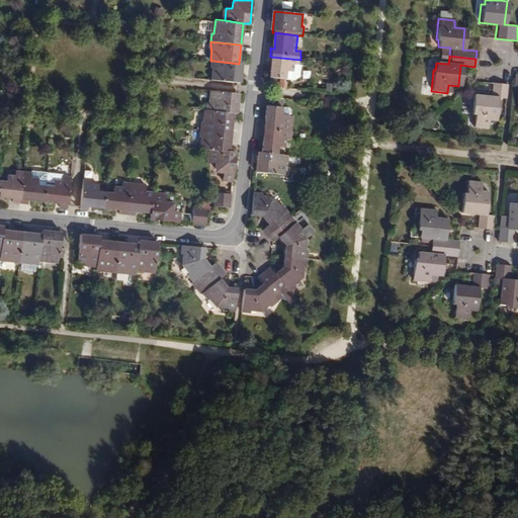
[(299,67),(300,60),(270,57),(269,64),(272,65),(271,80),(294,83),(301,76),(301,67),(299,67)]
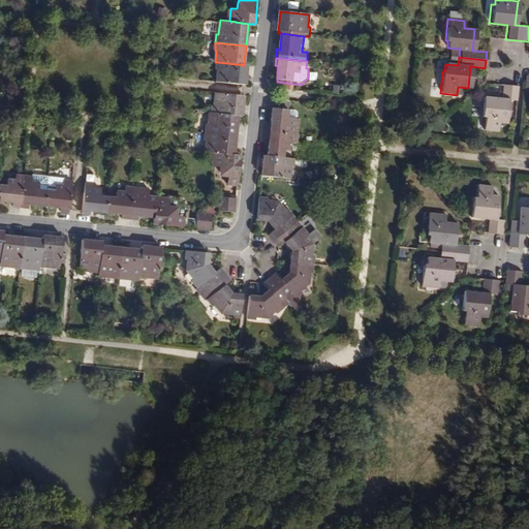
[(244,65),(217,62),(216,71),(218,71),(217,84),(246,87),(248,66),(244,65)]
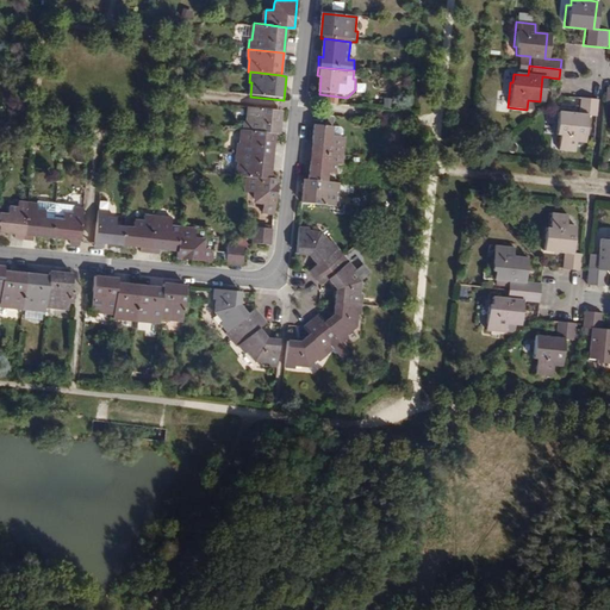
[(593,100),(576,98),(574,114),(554,113),(552,136),(556,136),(554,150),(571,151),(572,143),(580,143),(583,116),(592,117),(593,100)]
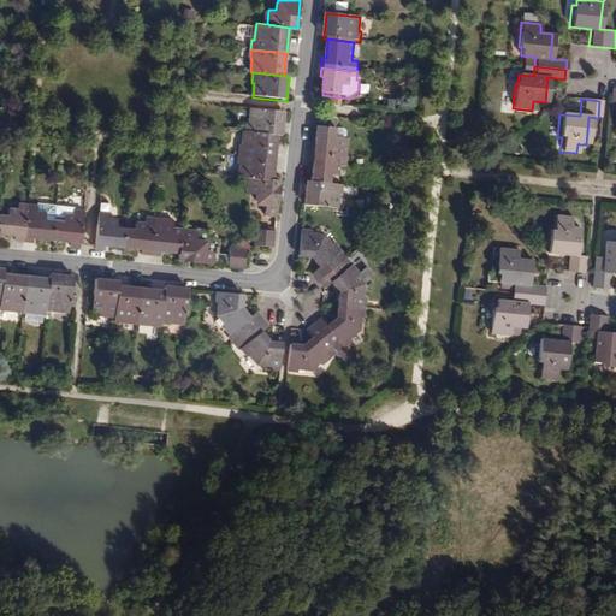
[(248,124),(247,134),(278,137),(283,137),(285,113),(252,110),(250,124),(248,124)]
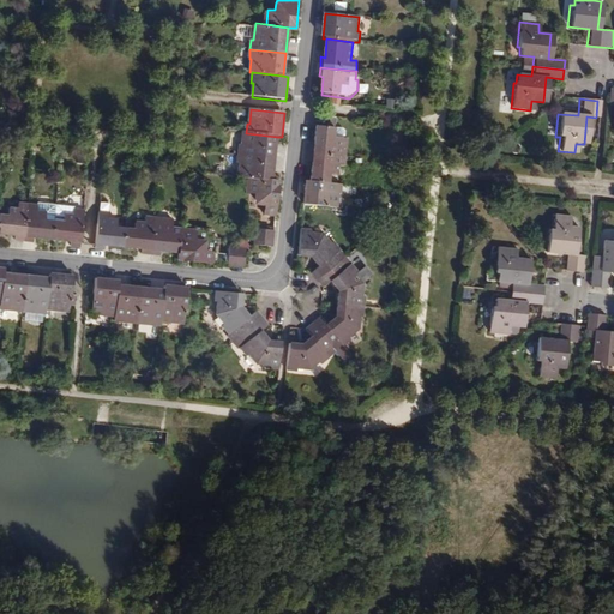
[(311,146),(309,156),(345,161),(348,140),(345,139),(347,133),(342,131),(336,130),(331,130),(318,128),(315,146),(311,146)]
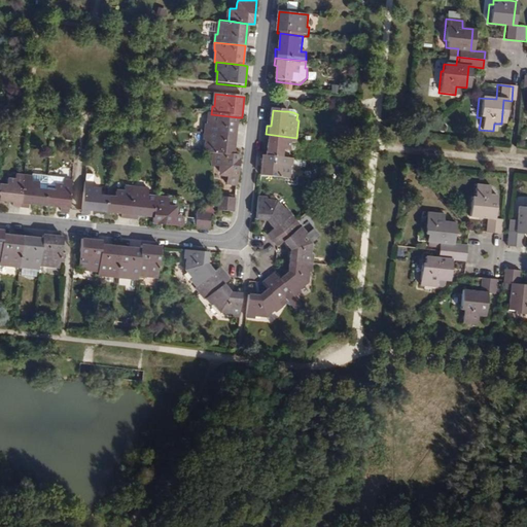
[(238,117),(211,114),(209,114),(208,127),(206,127),(205,134),(236,137),(238,117)]
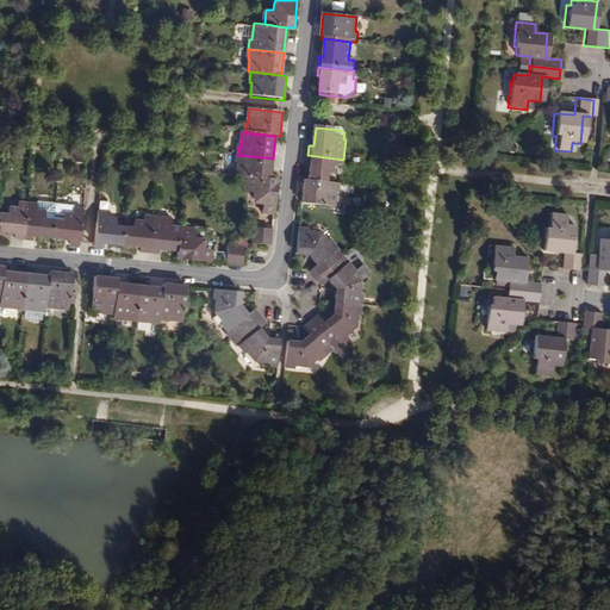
[(273,159),(237,155),(236,165),(240,165),(237,178),(248,179),(271,181),(273,159)]
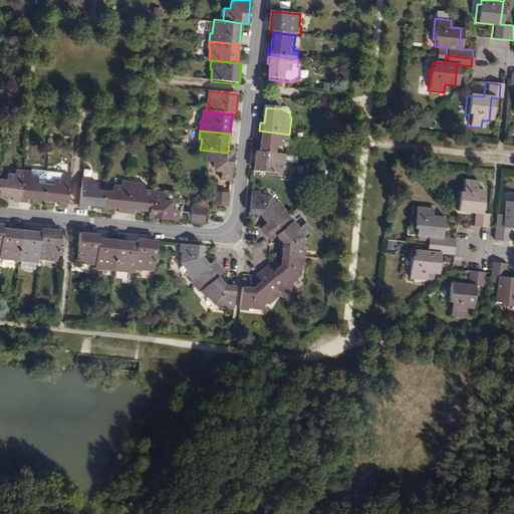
[(260,154),(276,156),(276,148),(283,149),(284,141),(289,142),(289,135),(259,131),(259,138),(262,139),(260,154)]
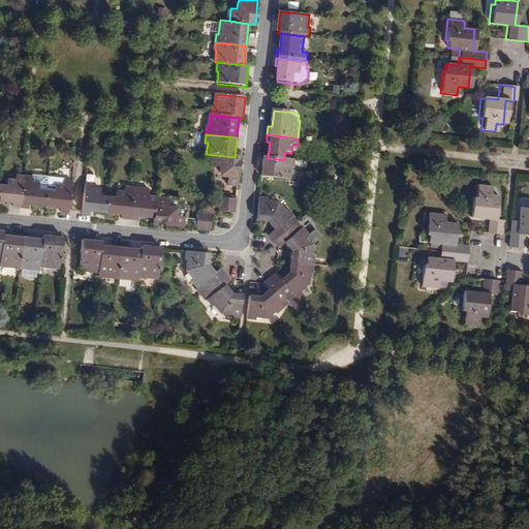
[(235,157),(215,155),(214,168),(220,169),(219,175),(222,179),(228,179),(227,187),(239,188),(242,158),(235,157)]
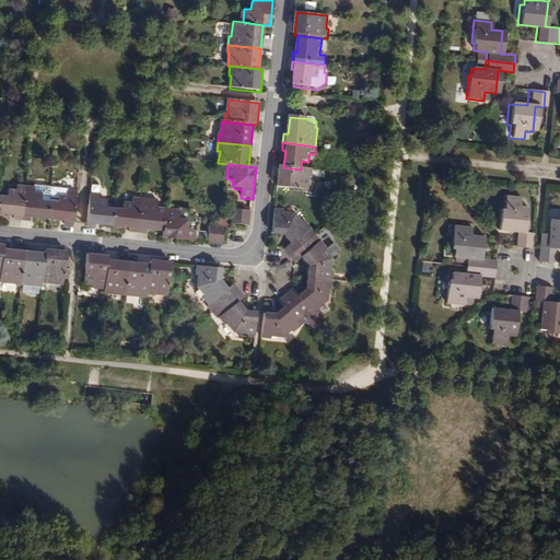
[(313,171),(301,170),(283,167),(280,167),(278,189),(308,193),(308,184),(312,184),(313,171)]
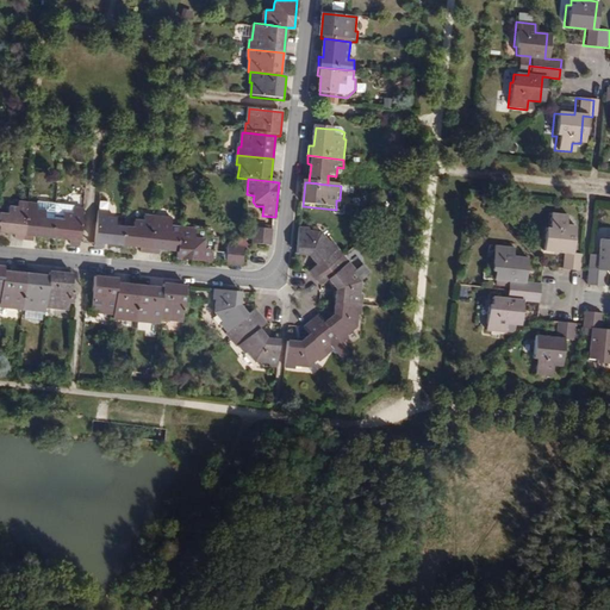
[(14,240),(24,240),(27,204),(18,203),(18,209),(8,207),(7,216),(0,213),(0,232),(16,235),(14,240)]
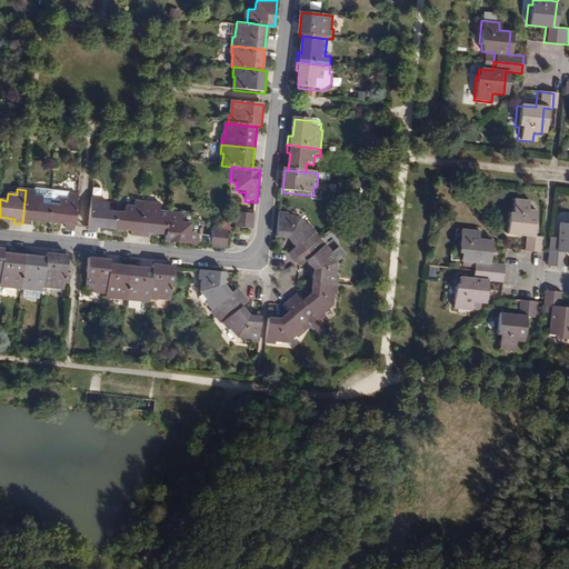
[(36,191),(26,190),(22,223),(30,225),(31,221),(49,222),(52,191),(36,189),(36,191)]
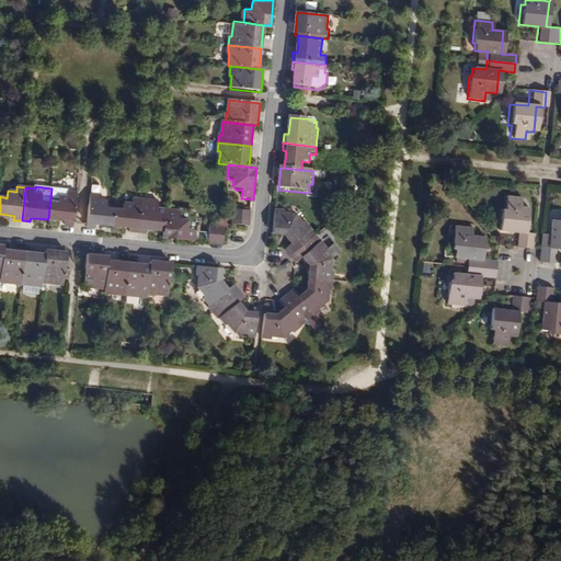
[(52,189),(48,219),(64,221),(64,225),(73,226),(77,192),(67,192),(67,190),(52,189)]
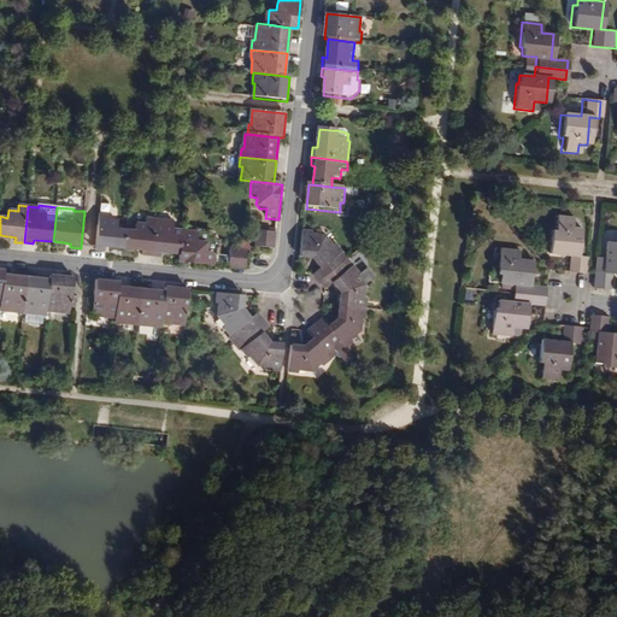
[(125,248),(128,230),(118,229),(118,221),(109,219),(110,215),(100,213),(97,250),(106,251),(106,247),(125,248)]
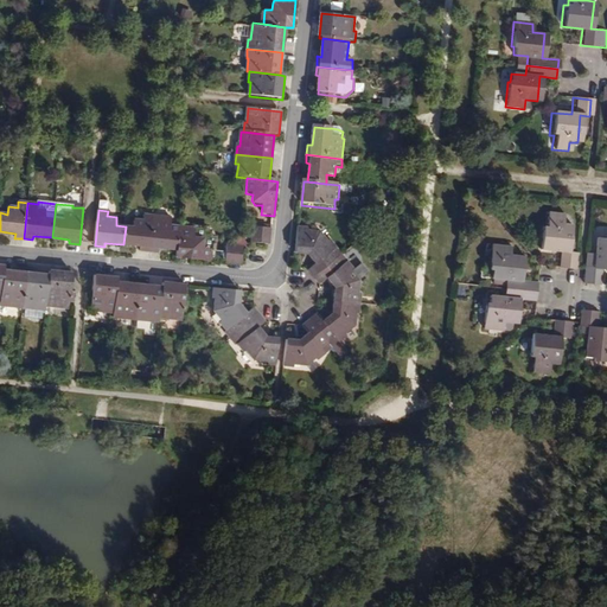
[(562,211),(547,210),(544,225),(541,225),(538,248),(558,250),(556,266),(574,268),(575,250),(567,249),(569,223),(562,222),(562,211)]
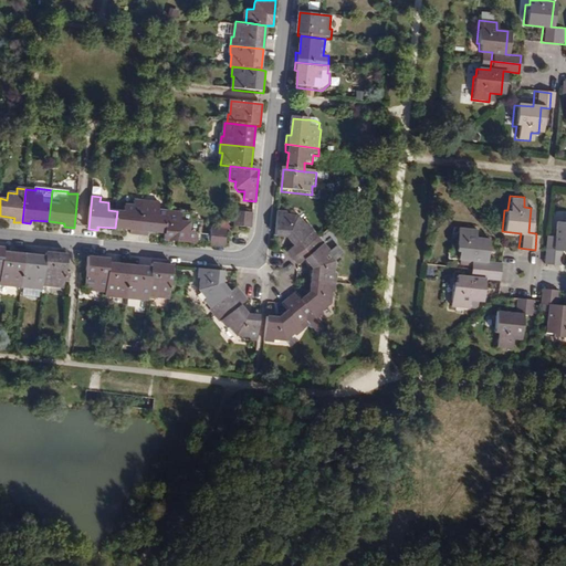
[(132,233),(142,234),(145,201),(136,200),(135,206),(126,205),(125,211),(117,211),(115,228),(132,230),(132,233)]
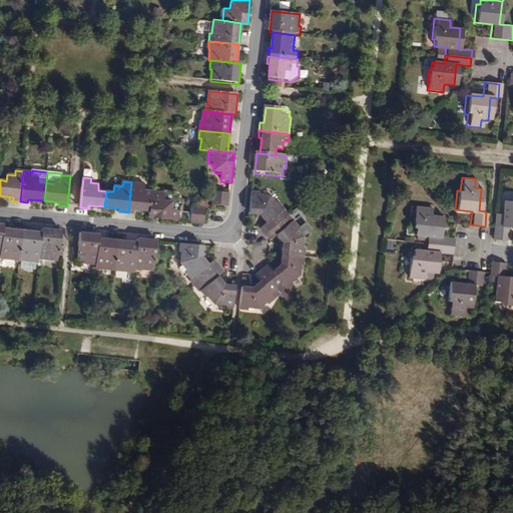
[(145,183),(131,182),(128,212),(135,213),(135,210),(150,211),(152,192),(152,190),(145,189),(145,183)]
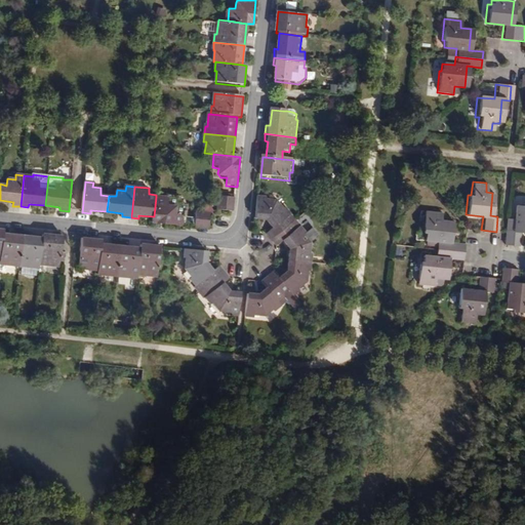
[(236,196),(220,195),(218,209),(234,210),(236,196)]
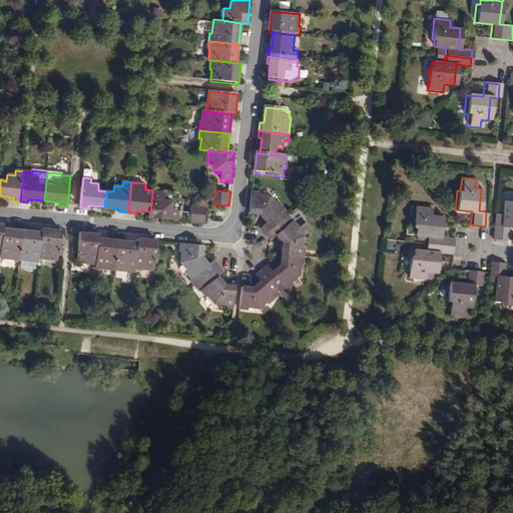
[(152,192),(150,211),(149,217),(179,220),(180,211),(172,210),(173,203),(171,200),(164,199),(164,193),(152,192)]
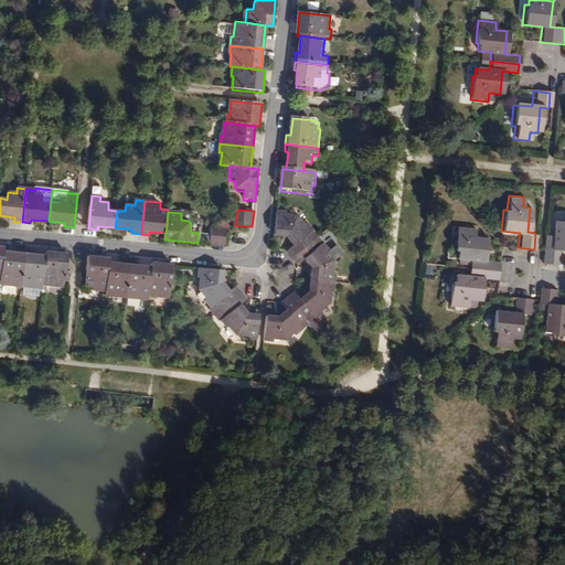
[(287,253),(292,259),(313,241),(309,235),(313,232),(307,224),(305,225),(298,216),(287,215),(287,213),(278,212),(275,237),(287,238),(294,247),(287,253)]
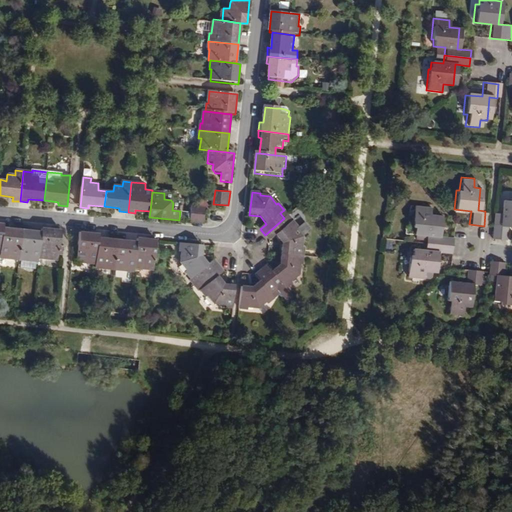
[(511,197),(509,198),(509,200),(501,199),(500,213),(493,213),(491,238),(505,240),(506,226),(511,226),(511,197)]
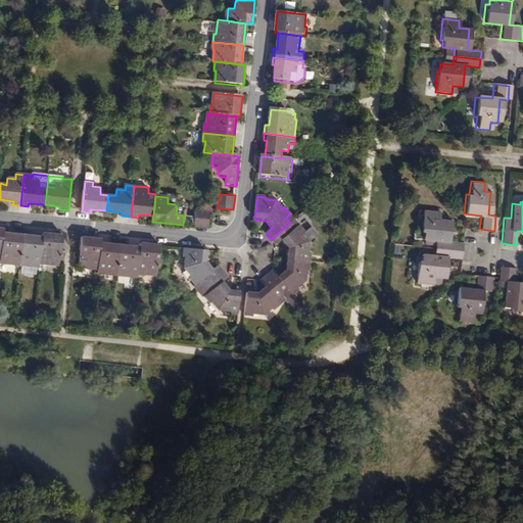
[(435,246),(461,248),(462,240),(447,239),(449,219),(439,218),(440,210),(423,208),(421,230),(424,230),(423,237),(435,238),(435,246)]
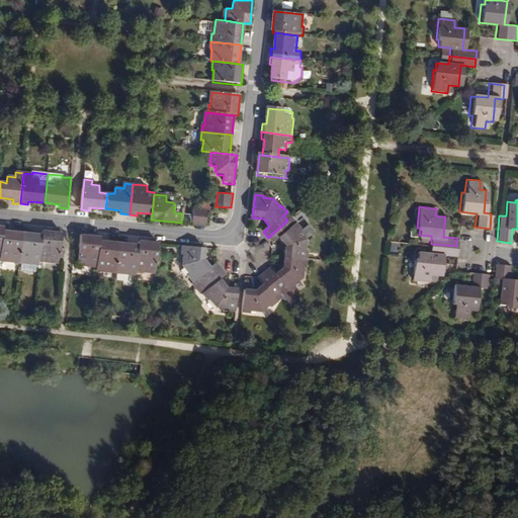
[(206,210),(192,209),(191,224),(205,226),(206,210)]
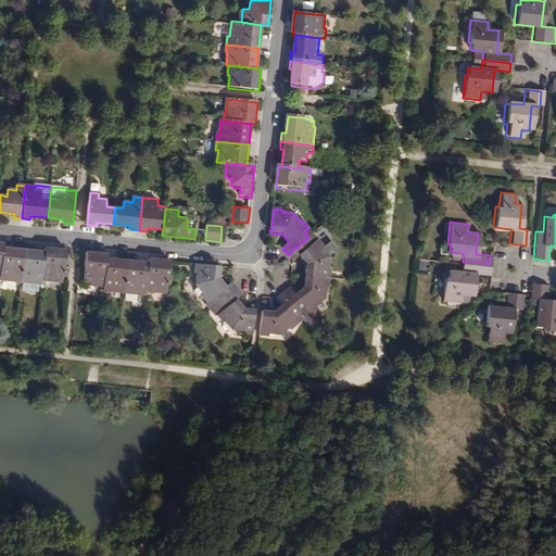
[(306,265),(305,277),(329,279),(330,269),(328,269),(329,257),(321,250),(324,248),(317,240),(314,243),(308,237),(288,255),(293,262),(299,256),(306,265)]
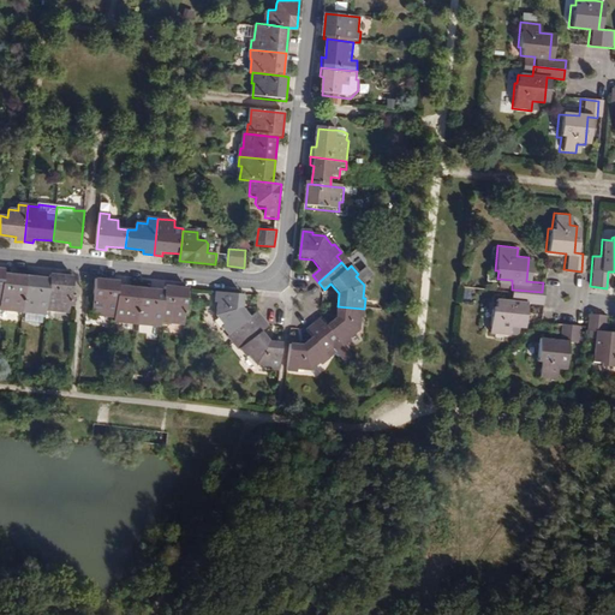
[(27,278),(4,275),(0,305),(0,310),(23,314),(27,278)]
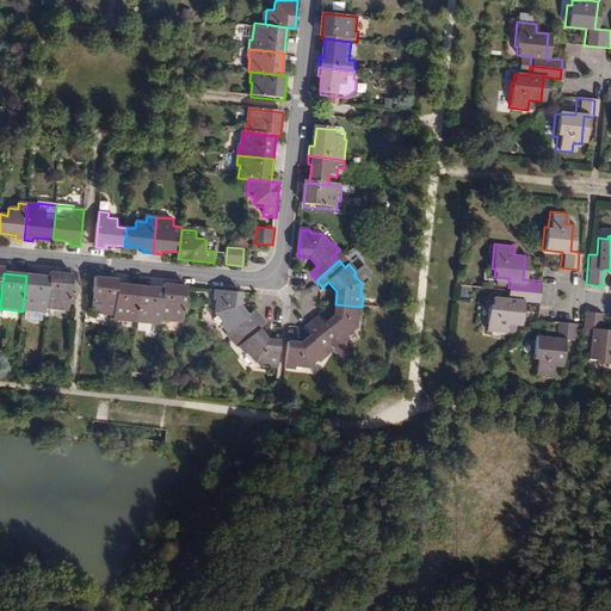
[(50,273),(49,278),(45,309),(68,312),(73,276),(50,273)]
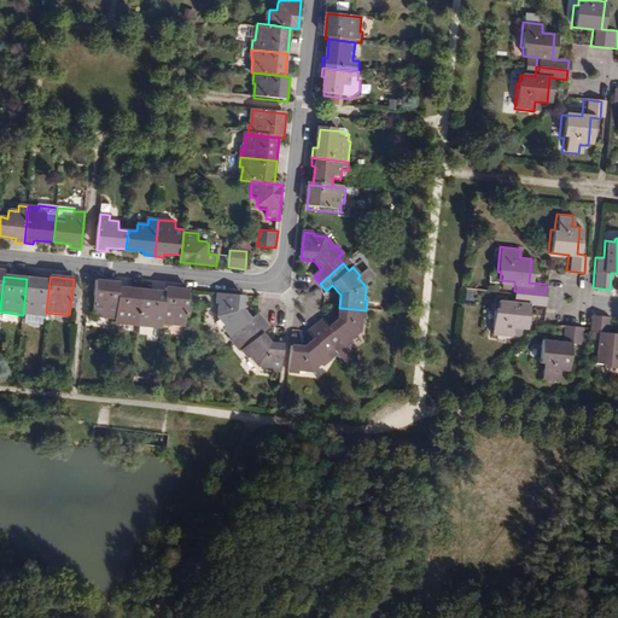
[(27,279),(23,315),(25,315),(24,324),(44,325),(45,316),(46,318),(46,313),(50,281),(27,279)]
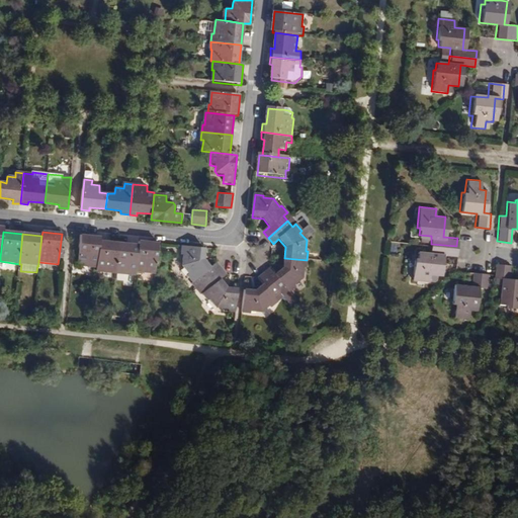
[(97,267),(100,241),(100,238),(81,236),(78,266),(97,267)]
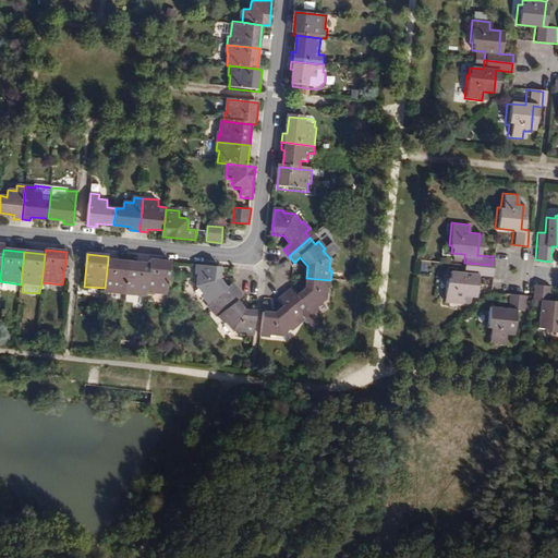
[(104,292),(125,294),(129,263),(108,259),(105,288),(104,292)]
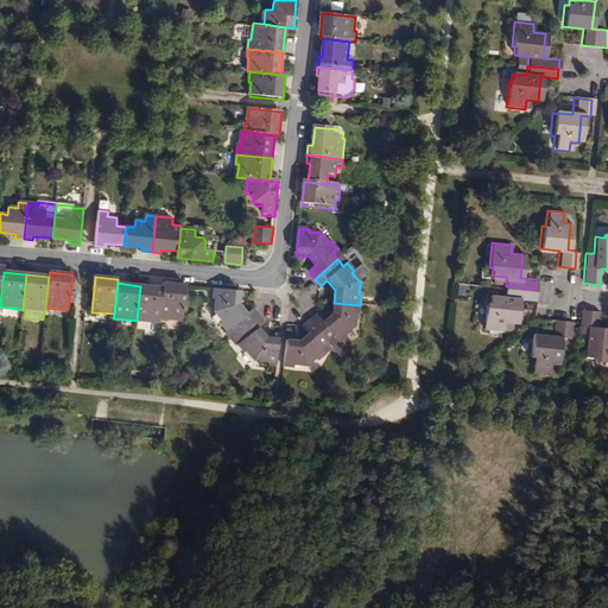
[(163,289),(160,320),(183,321),(187,286),(164,284),(163,289)]
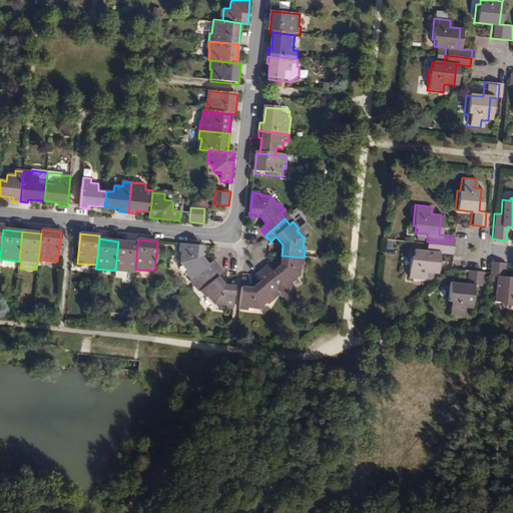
[(118,241),(115,271),(134,273),(135,270),(137,243),(118,241)]
